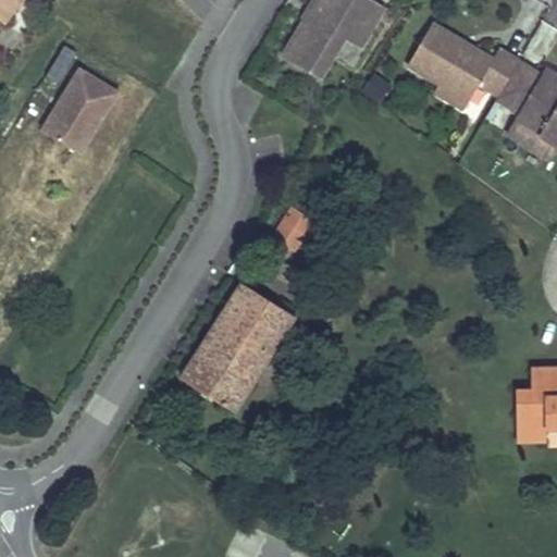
[(1,0),(0,2),(0,17),(3,21),(19,0),(1,0)]
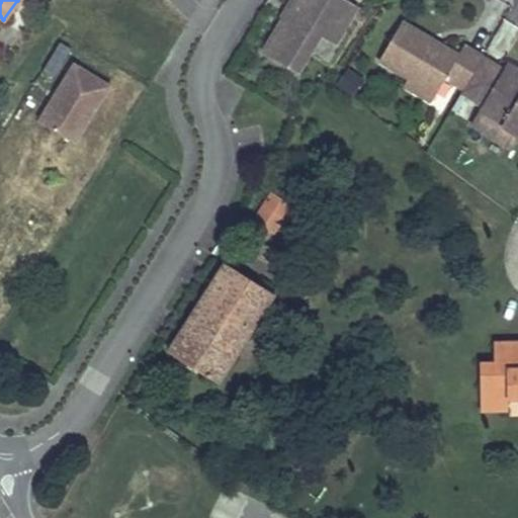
[(294,0),(284,17),(282,15),(261,50),(296,71),(319,34),(334,44),(357,5),(348,0),(294,0)]
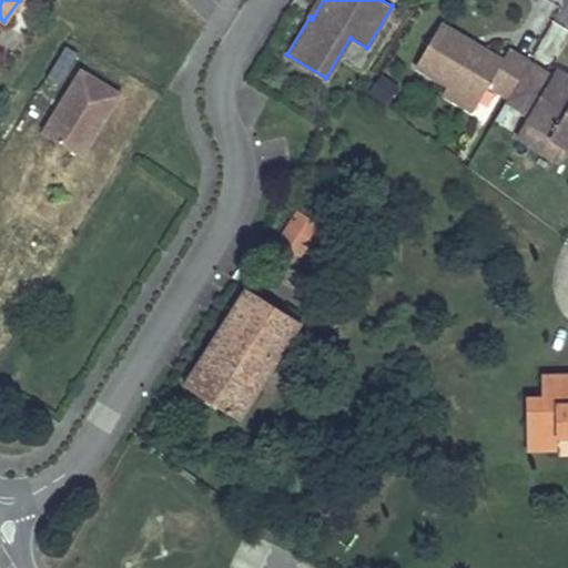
[(323,0),(317,0),(308,17),(310,17),(312,19),(323,0)]
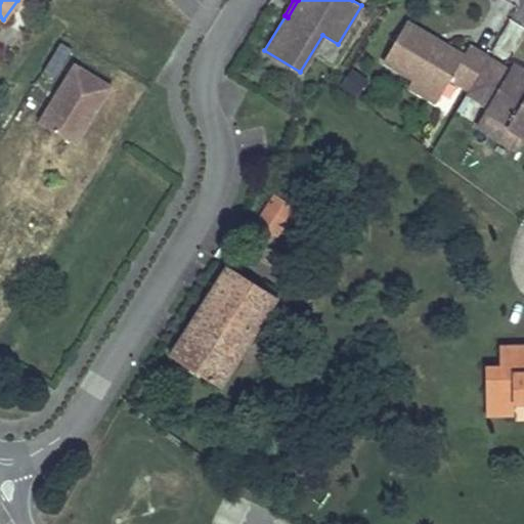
[(450,77),(469,88),(488,55),(488,54),(469,43),(463,52),(445,42),(443,46),(436,42),(438,38),(406,19),(383,58),(441,92),(450,77)]
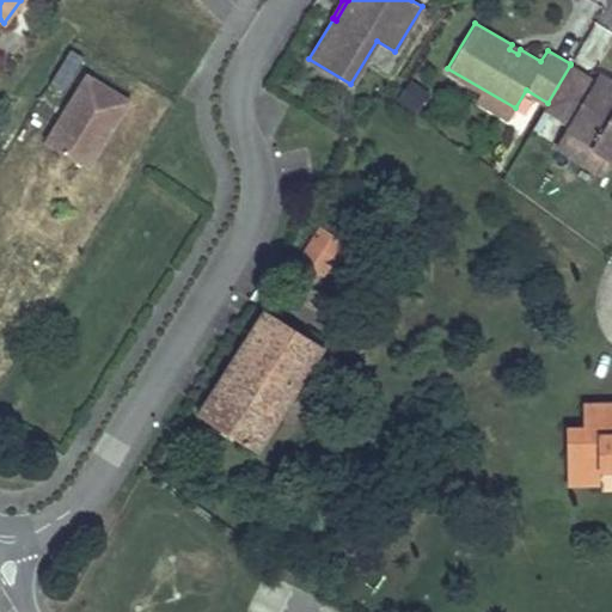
[(594,79),(570,65),(548,103),(545,105),(570,120),(565,127),(611,154),(611,79),(599,72),(594,79)]
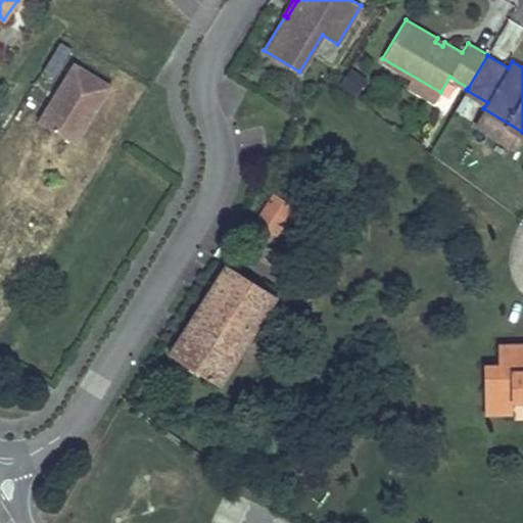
[(109,86),(74,64),(58,90),(60,99),(52,101),(39,123),(75,143),(109,86)]
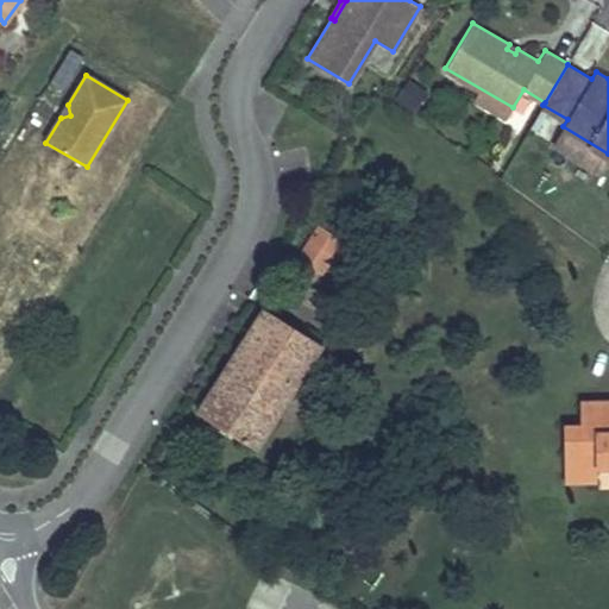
[(608,154),(563,126),(554,142),(600,169),(608,154)]
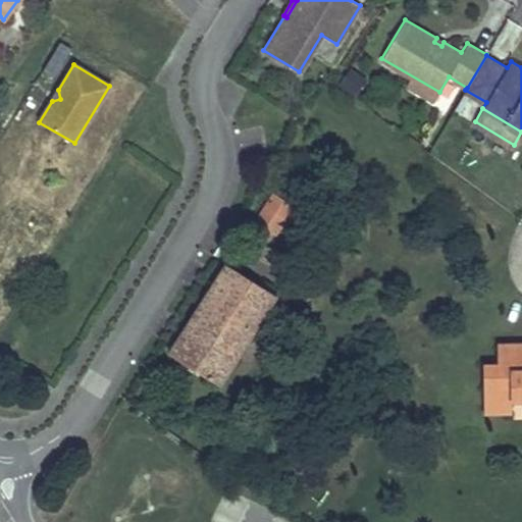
[(275,232),(277,233),(294,208),(272,195),(255,220),(258,222),(252,230),(269,242),(275,232)]
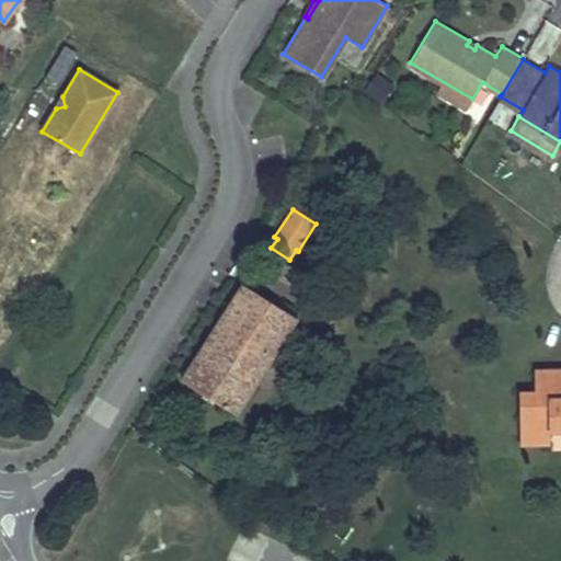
[(242,286),(220,320),(272,353),(294,318),(242,286)]
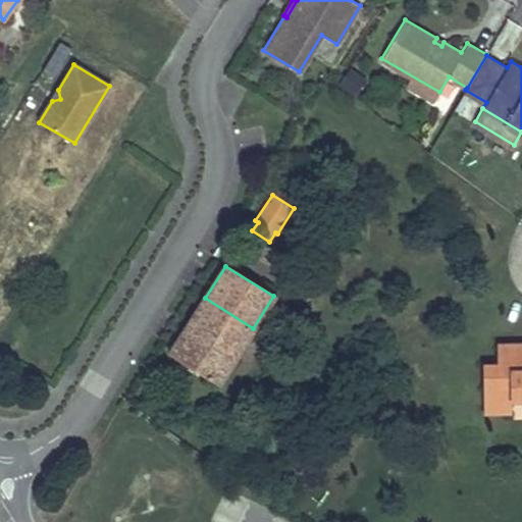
[(253,328),(205,298),(169,354),(217,384),(253,328)]
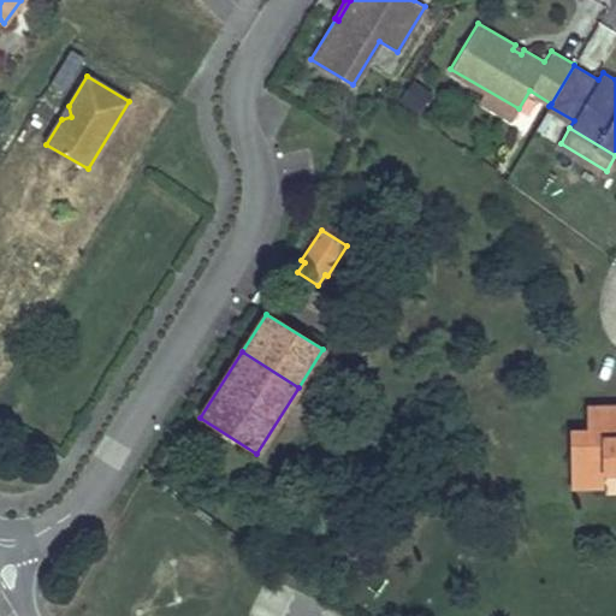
[(615,407),(586,408),(586,431),(587,439),(602,439),(602,456),(570,457),(572,487),(604,486),(603,473),(615,472),(615,407)]
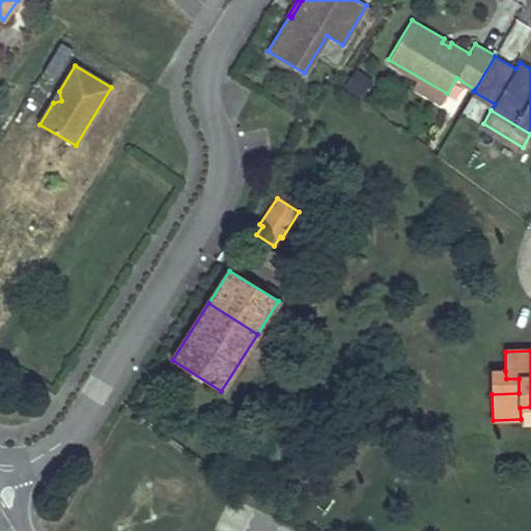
[(506,379),(505,371),(491,371),(492,394),(519,393),(519,379),(506,379)]
